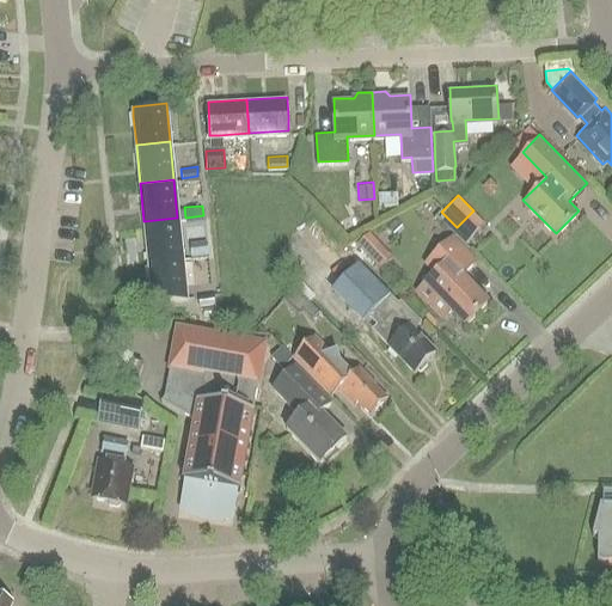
[(177,218),(144,221),(147,259),(181,257),(177,218)]
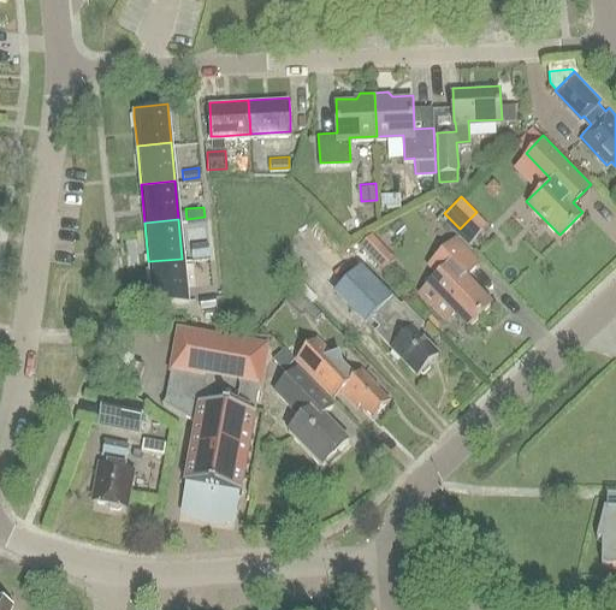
[(428,260),(439,271),(420,289),(446,317),(455,308),(468,323),(490,300),(463,273),(478,259),(454,236),(428,260)]
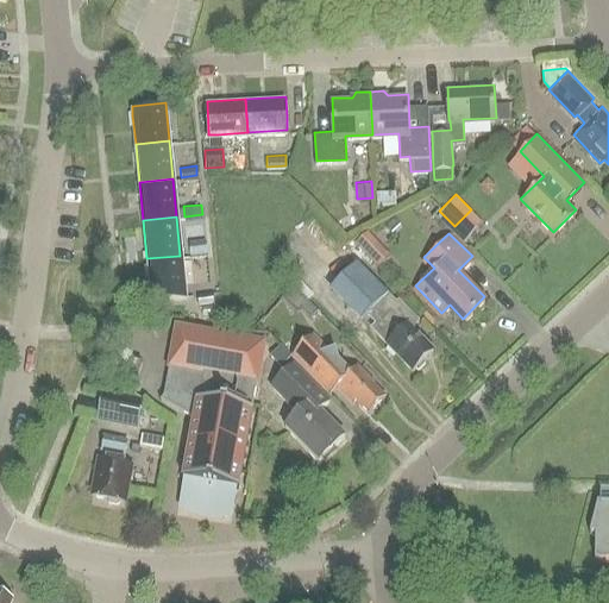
[(207,250),(206,237),(188,239),(189,252),(207,250)]
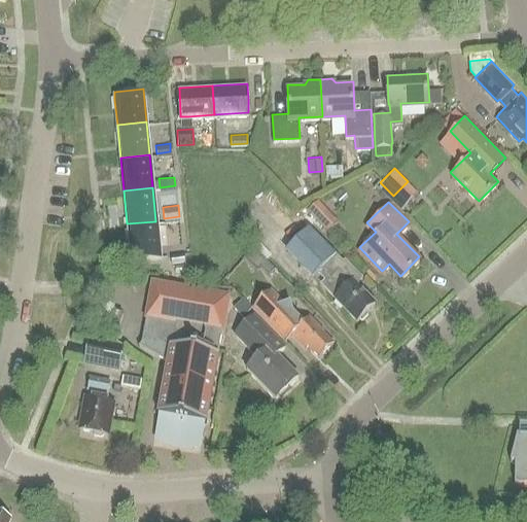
[(338,218),(328,208),(317,218),(326,229),(338,218)]
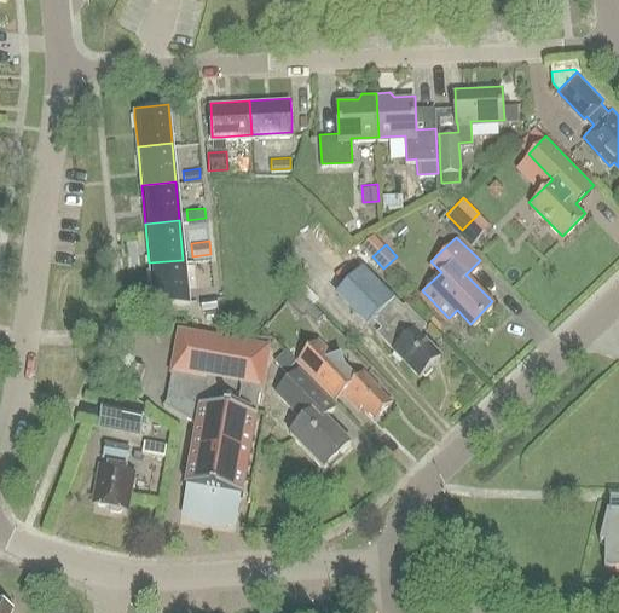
[(183,260),(149,262),(152,302),(186,299),(183,260)]
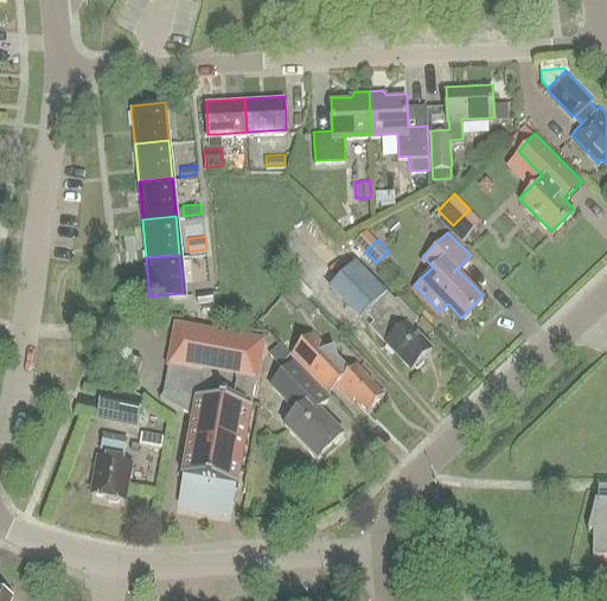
[(415,317),(396,298),(394,300),(356,260),(332,282),(362,312),(369,306),(378,315),(369,324),(410,365),(430,345),(409,324),(415,317)]
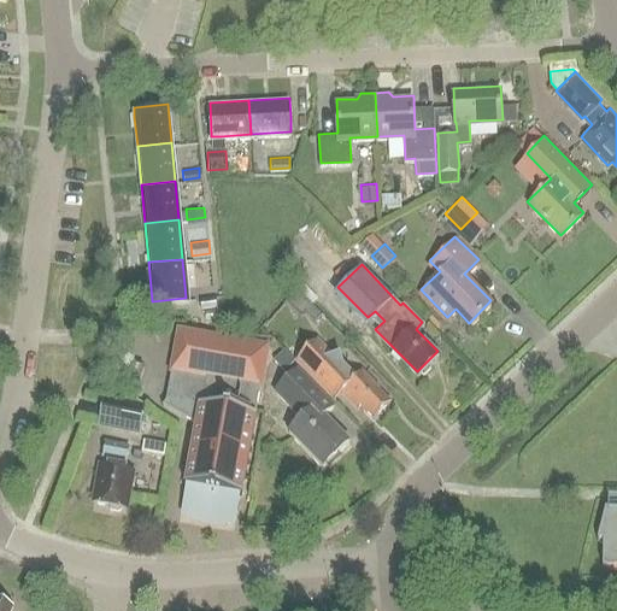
[(217,305),(216,294),(199,297),(200,307),(217,305)]
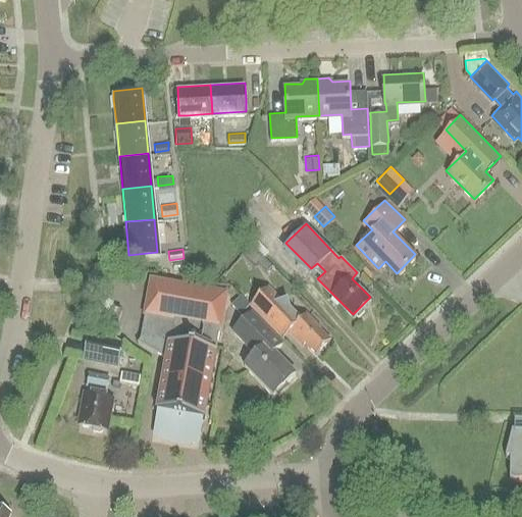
[(272,263),(264,256),(259,261),(266,268),(272,263)]
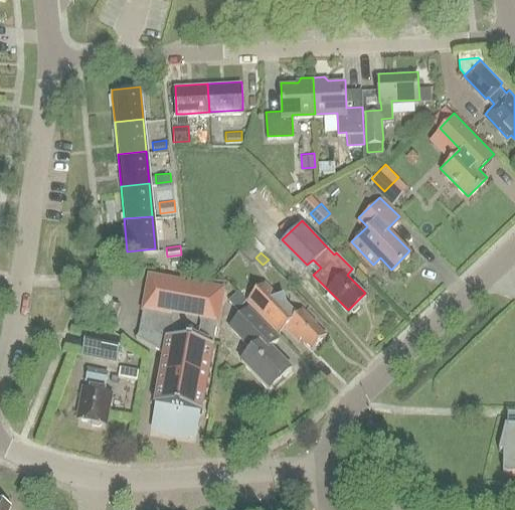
[(153,402),(156,402),(156,411),(157,411),(154,428),(192,435),(193,430),(194,430),(198,410),(201,411),(214,341),(207,340),(207,336),(213,338),(216,322),(217,322),(223,287),(147,272),(141,307),(142,308),(137,331),(135,336),(163,352),(153,402)]
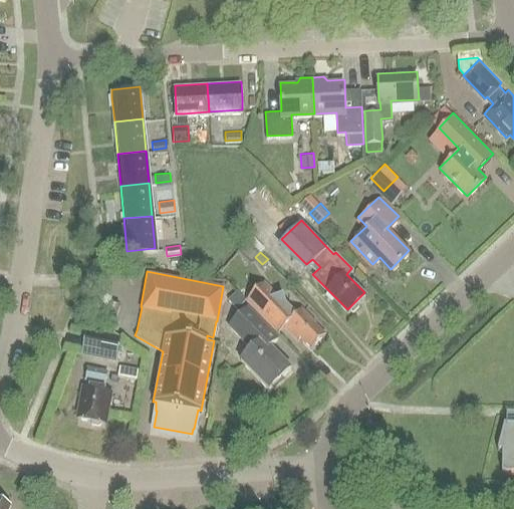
[(285,323),(297,336),(300,334),(311,345),(324,332),(314,321),(314,320),(301,306),(295,311),(286,301),(283,292),(278,293),(264,279),(246,297),(263,315),(278,330),(285,323)]
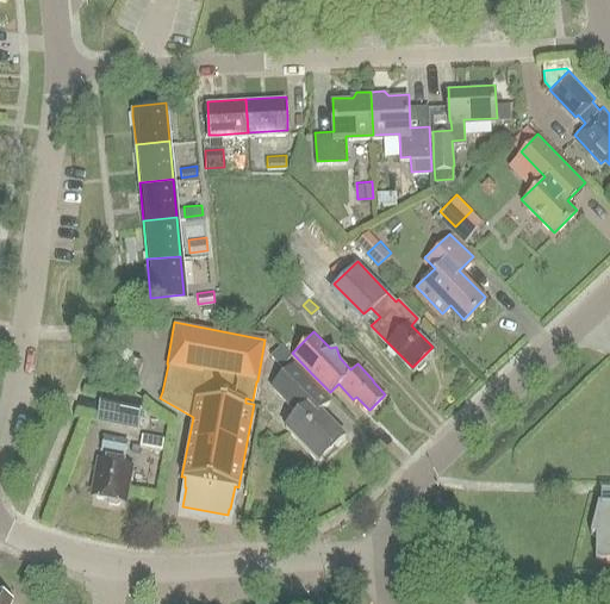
[(271,353),(279,362),(290,352),(280,343),(271,353)]
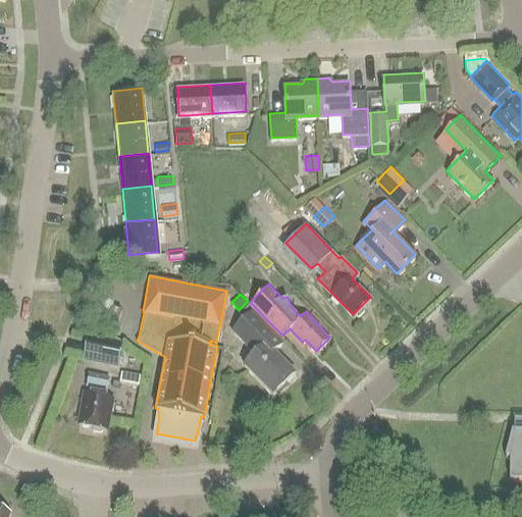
[(116,319),(120,307),(102,302),(99,314),(116,319)]
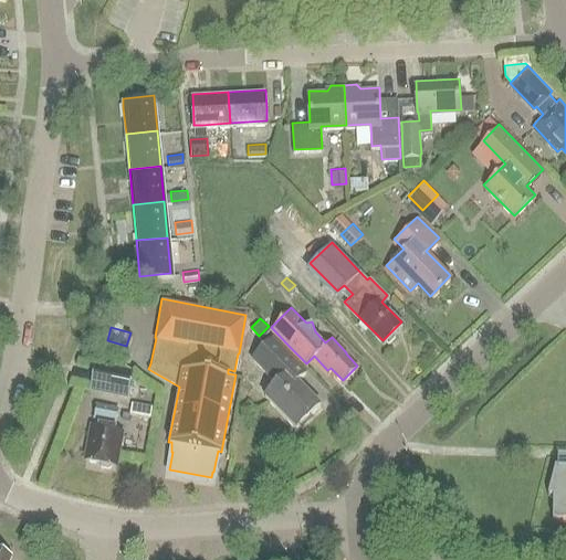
[(318,401),(295,377),(304,368),(272,335),(250,356),(275,382),(263,394),(293,425),(318,401)]
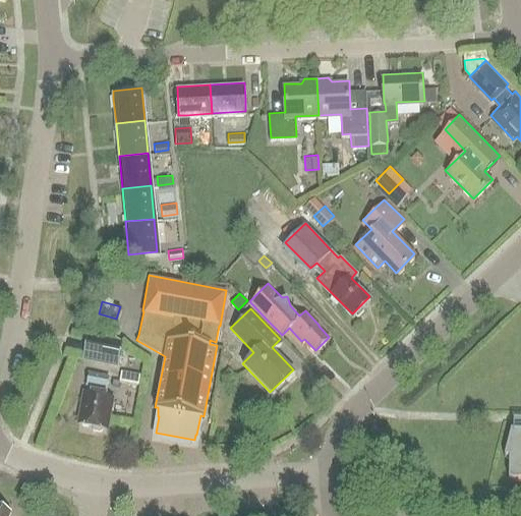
[(120,339),(120,338),(100,326),(95,333),(94,333),(90,356),(116,361),(120,339)]
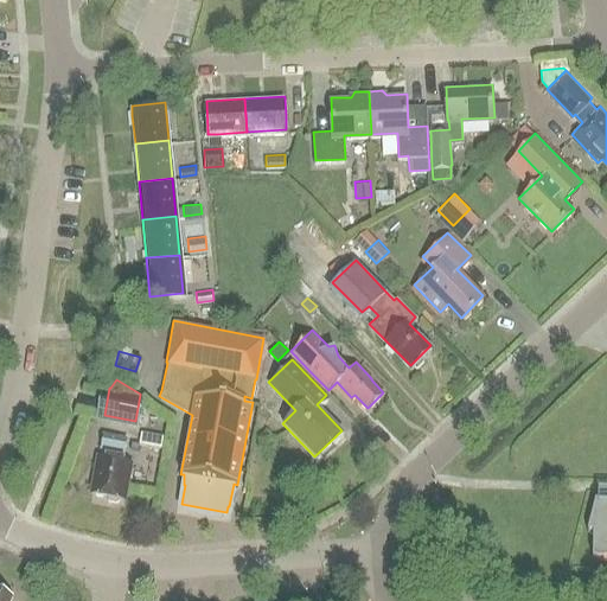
[(121,497),(128,458),(121,456),(125,436),(102,432),(91,491),(121,497)]
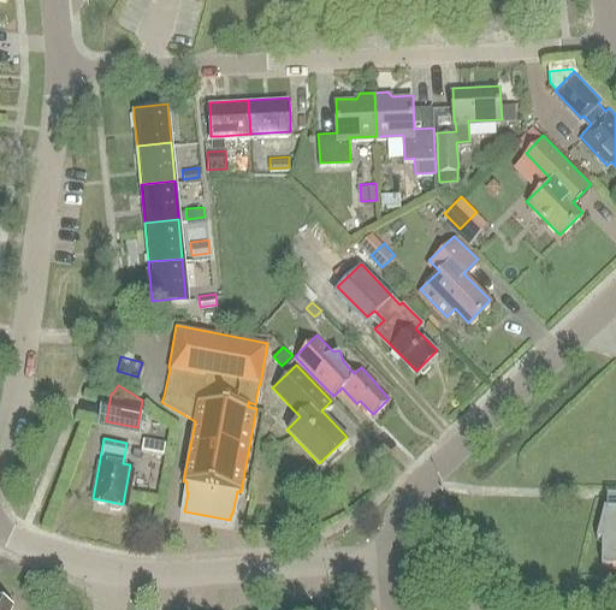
[(602,564),(615,563),(615,493),(608,493),(606,507),(605,505),(597,537),(598,538),(599,537),(603,538),(602,564)]
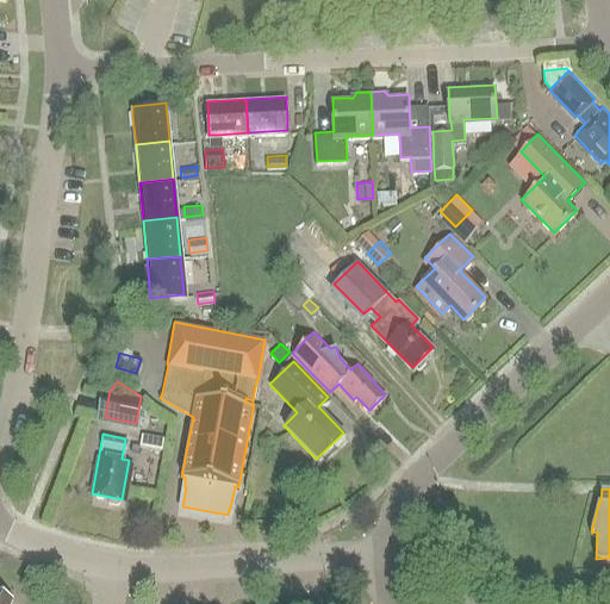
[(8,596),(7,591),(1,589),(0,589),(0,603),(7,603),(11,597),(8,596)]
